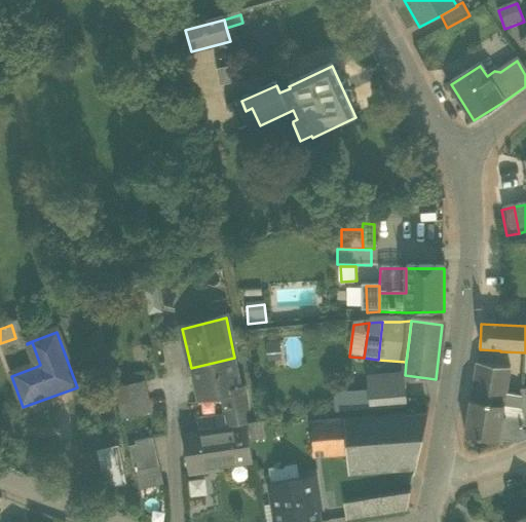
[(279,344),(266,345),(267,364),(282,363),(279,344)]
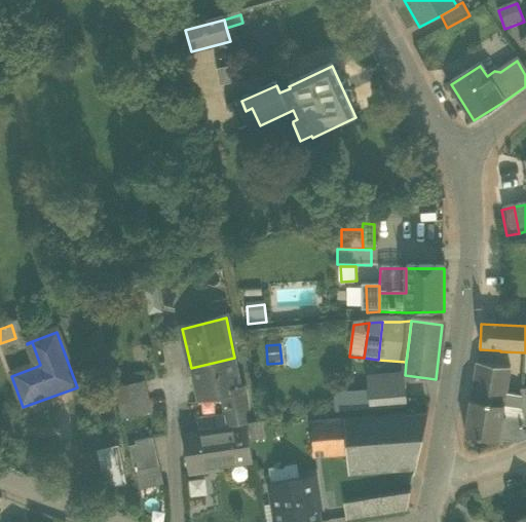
[(198,404),(222,400),(222,393),(240,388),(234,358),(191,368),(198,404)]
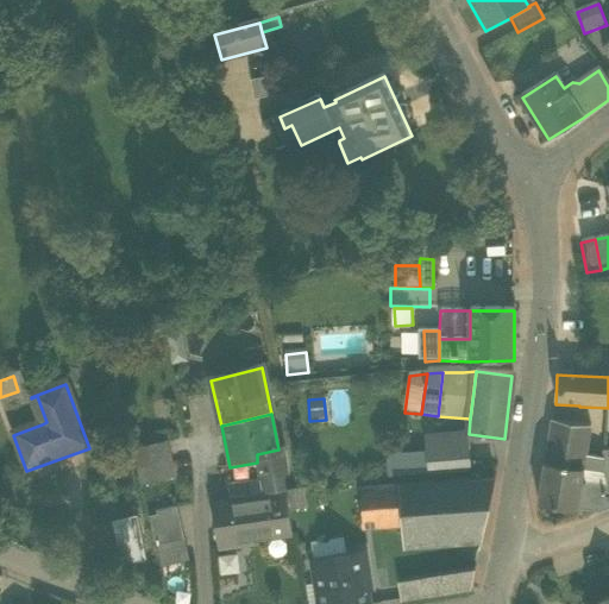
[(552,422),(545,465),(583,471),(585,458),(590,428),(552,422)]
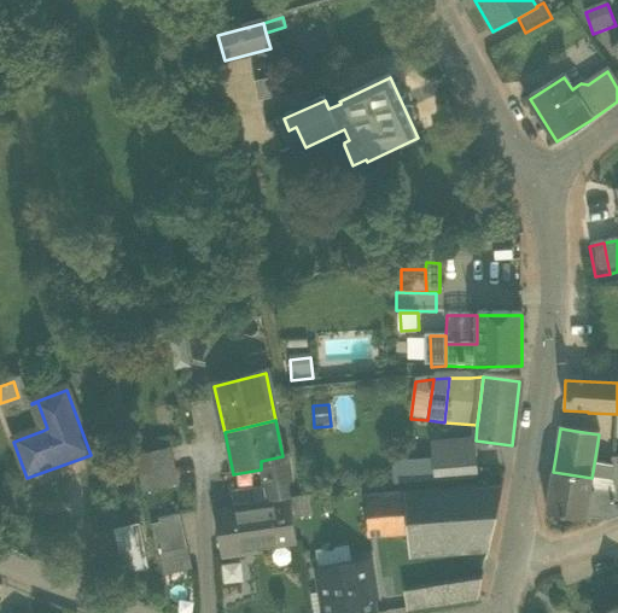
[(474,441),(430,444),(431,460),(476,456),(474,441)]
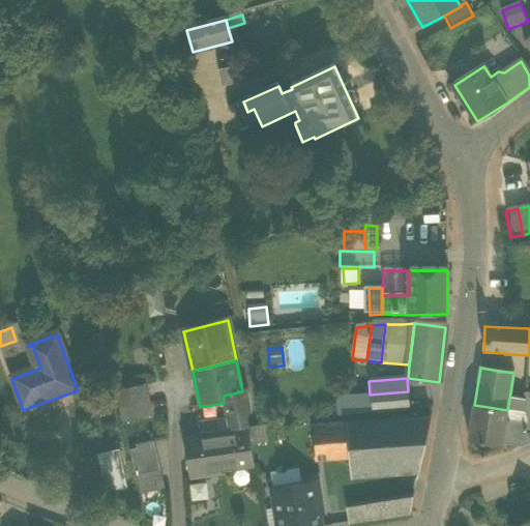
[(116,393),(123,426),(152,418),(145,387),(116,393)]
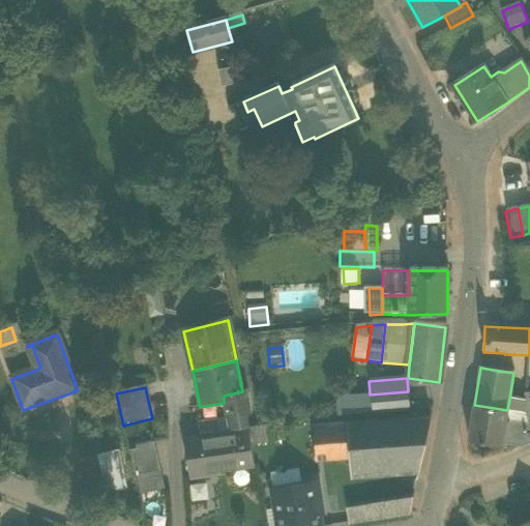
[(245,390),(242,391),(224,396),(224,403),(227,420),(246,416),(246,417),(251,416),(245,390)]
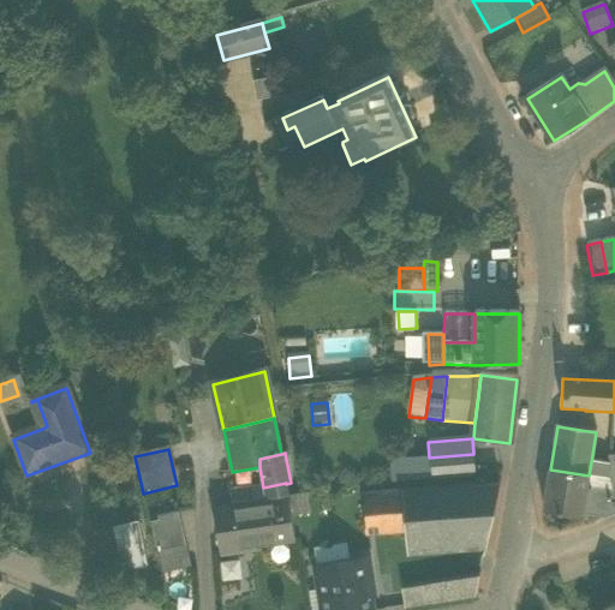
[(429,458),(431,482),(476,477),(473,454),(429,458)]
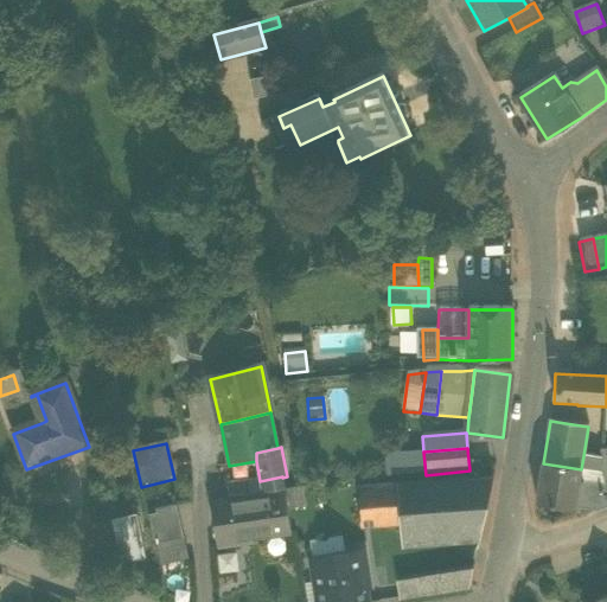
[(423,452),(384,455),(387,479),(426,475),(423,452)]
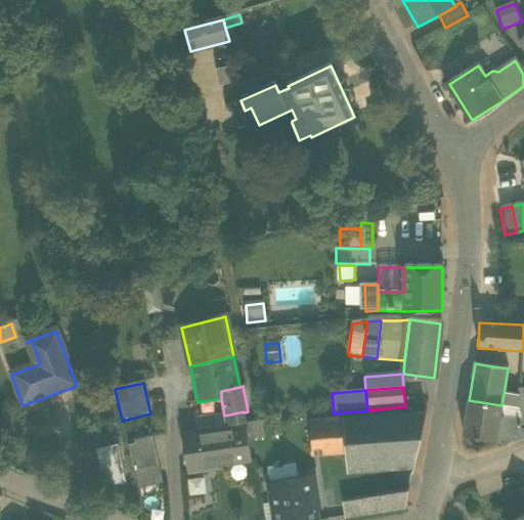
[(501,405),(516,408),(518,396),(504,394),(501,405)]
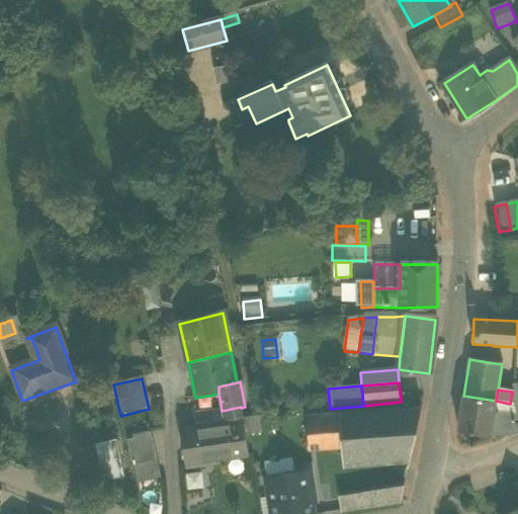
[(496,401),(463,396),(458,430),(491,435),(493,422),(496,423),(498,412),(495,412),(496,401)]
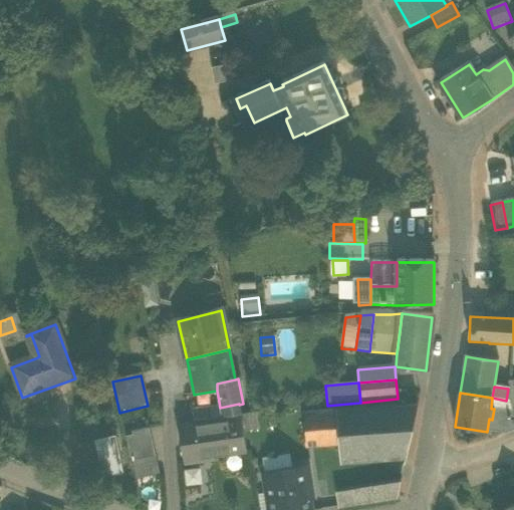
[(220,408),(223,419),(241,416),(240,414),(239,405),(239,404),(220,408)]
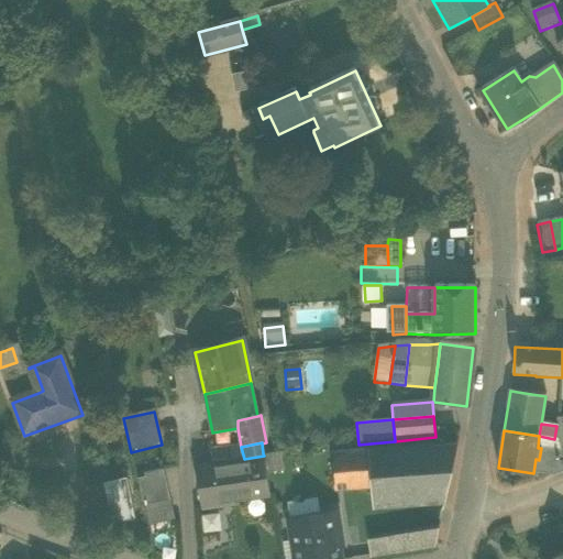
[(372,489),(373,501),(448,495),(459,446),(370,452),(372,489)]
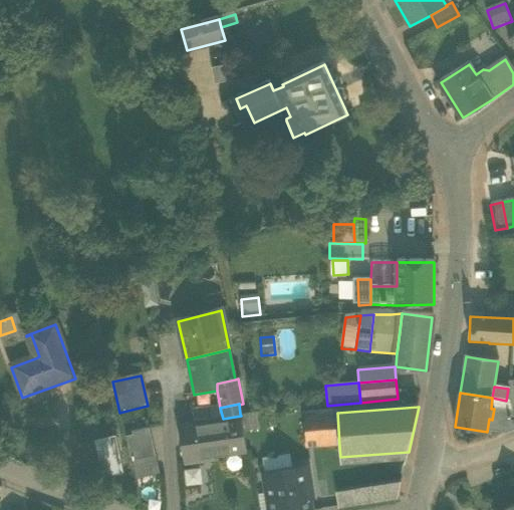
[(196,410),(198,426),(223,423),(223,419),(220,408),(196,410)]
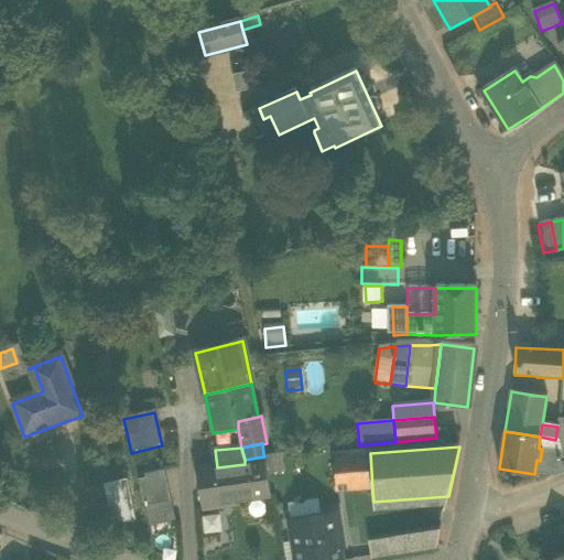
[(334,455),(336,492),(372,490),(370,453),(334,455)]
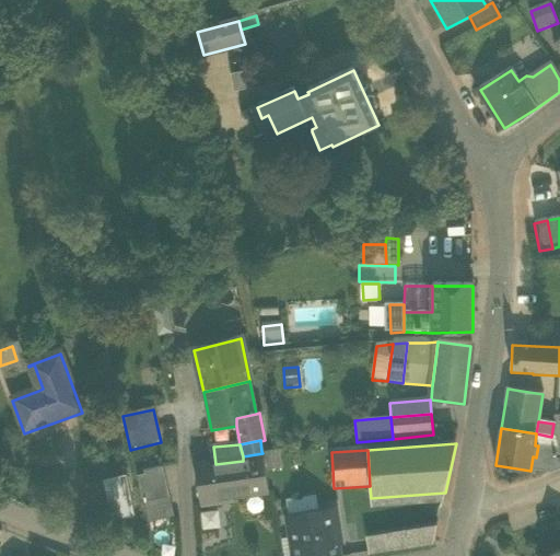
[(546,477),(559,470),(559,450),(552,454),(538,461),(546,477)]
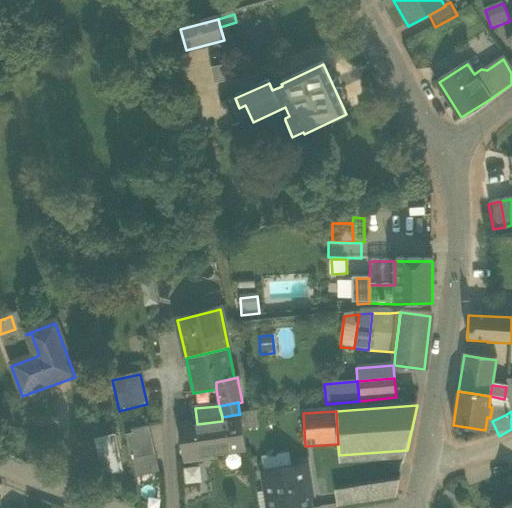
[(256,413),(241,415),(243,432),(258,430),(256,413)]
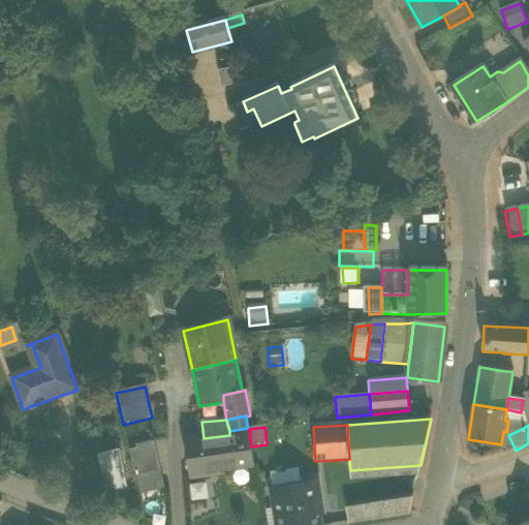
[(184,441),(189,480),(209,476),(209,473),(254,467),(248,428),(229,431),(229,435),(204,438),(184,441)]
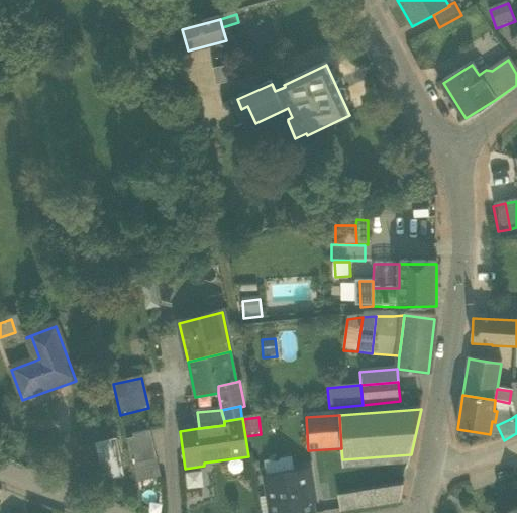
[(125,438),(136,485),(161,479),(149,433),(125,438)]
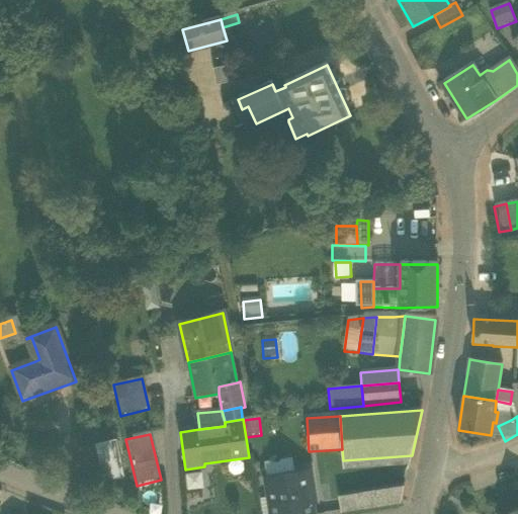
[(95,445),(100,470),(121,466),(116,441),(95,445)]
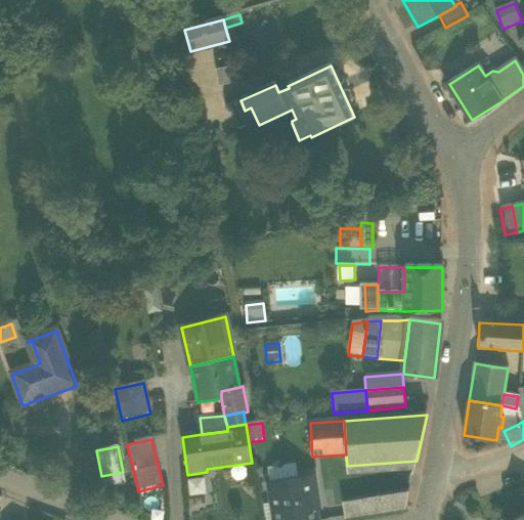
[(267,470),(270,486),(298,481),(296,465),(267,470)]
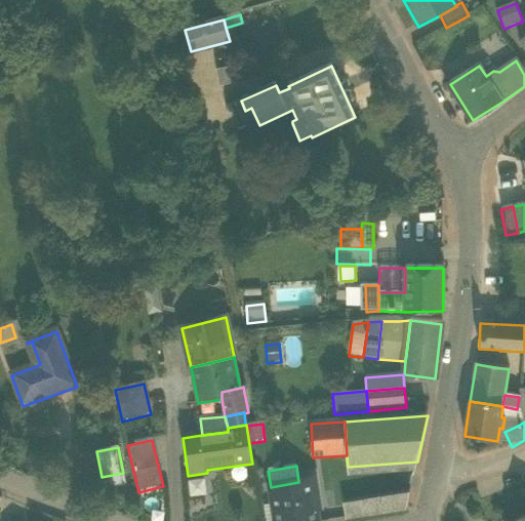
[(102,477),(105,490),(126,485),(123,473),(102,477)]
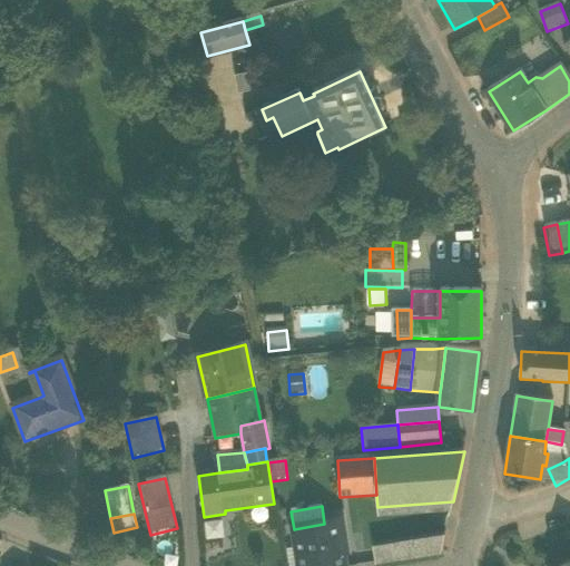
[(294,529),(300,565),(343,565),(342,558),(349,557),(343,521),(324,524),(294,529)]
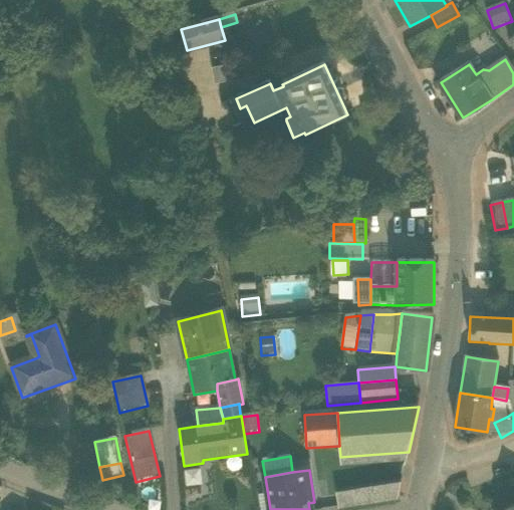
[(336,490),(339,509),(345,509),(398,501),(402,480),(336,490)]
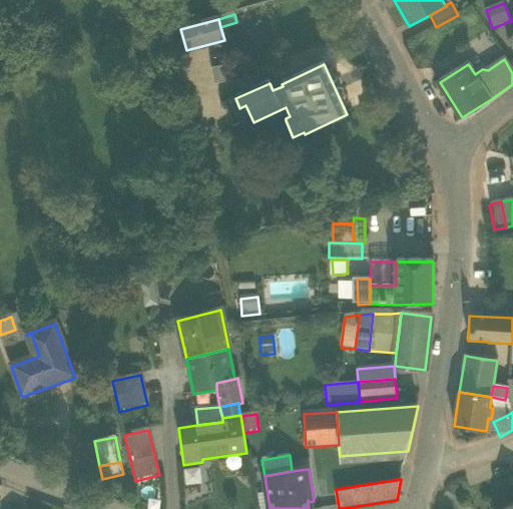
[(139,488),(142,507),(156,504),(153,485),(139,488)]
